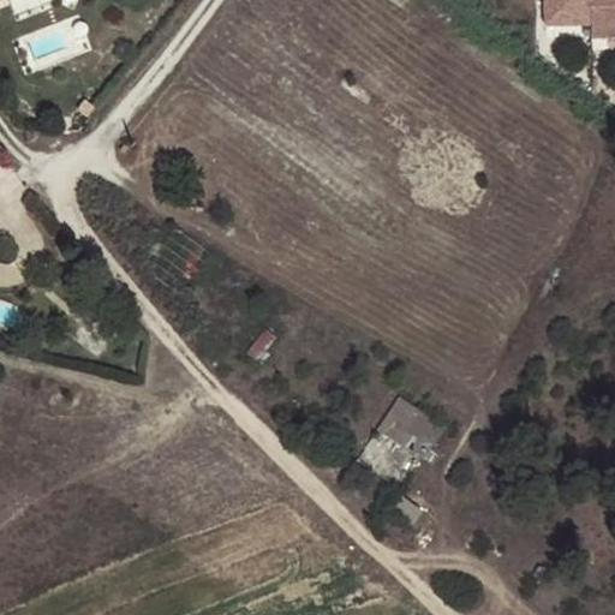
[(589,24),(587,0),(542,0),(543,25),(589,24)]
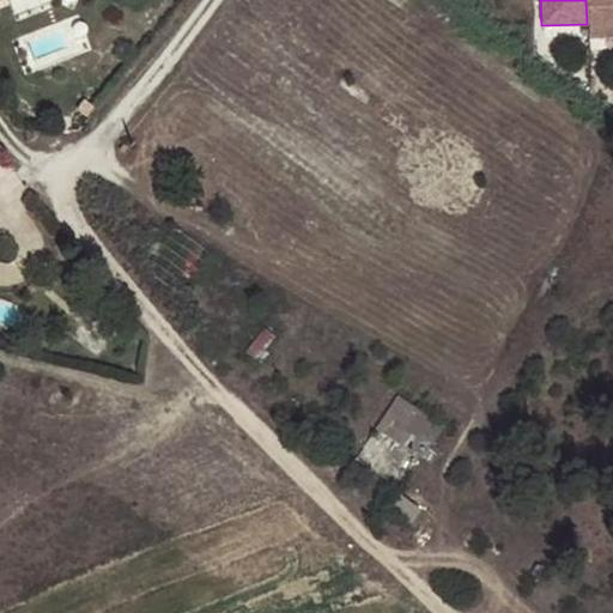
[(612,0),(586,0),(587,24),(588,37),(612,36),(612,0)]
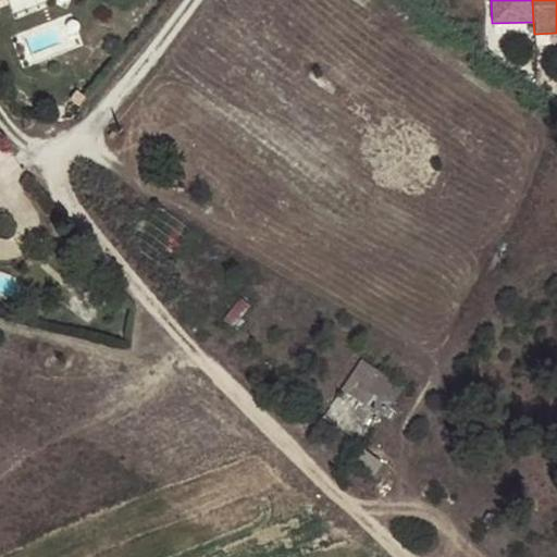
[(404,390),(360,360),(341,390),(384,417),(404,390)]
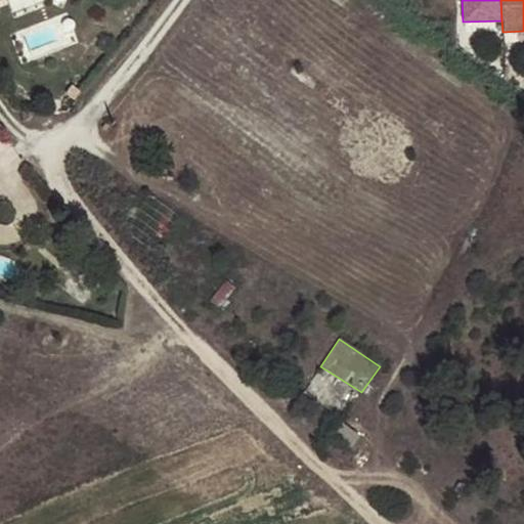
[(353,393),(318,372),(304,392),(339,416),(353,393)]
